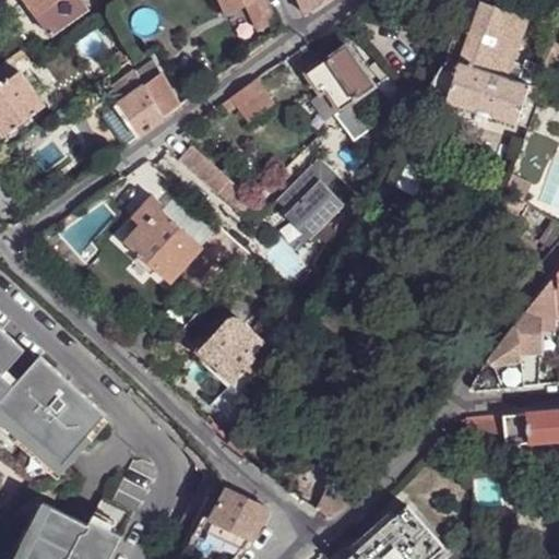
[(25,0),(52,36),(88,9),(82,0),(25,0)]
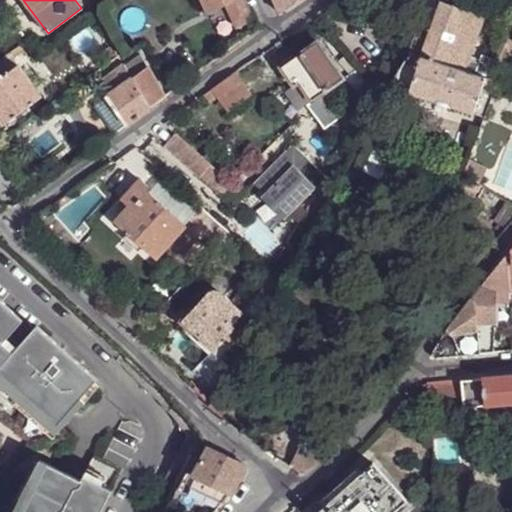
[(200,0),(207,14),(220,8),(226,5),(229,12),(237,27),(253,19),(243,0),(200,0)]
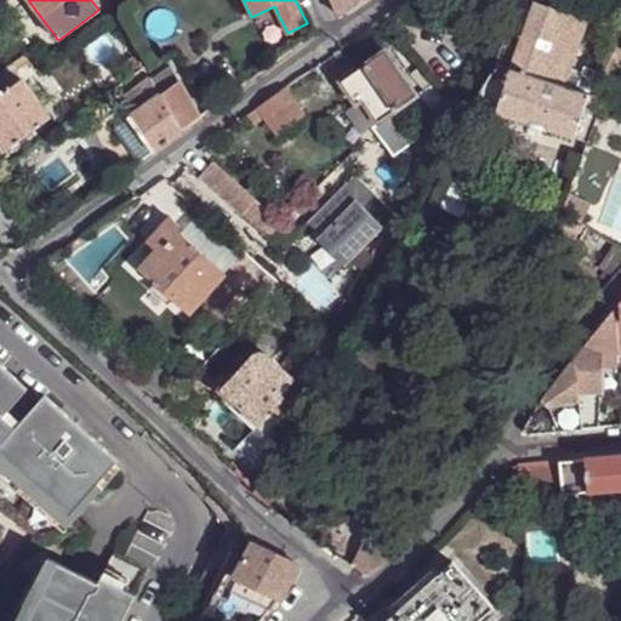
[(331,0),(341,18),(366,0),(331,0)]
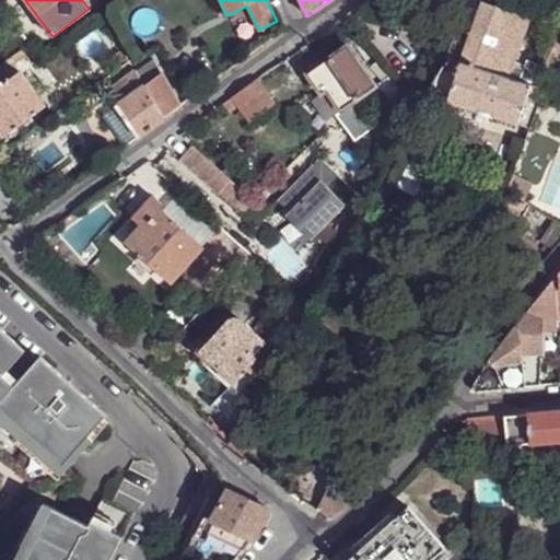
[(461,63),(510,80),(531,19),(481,2),(461,63)]
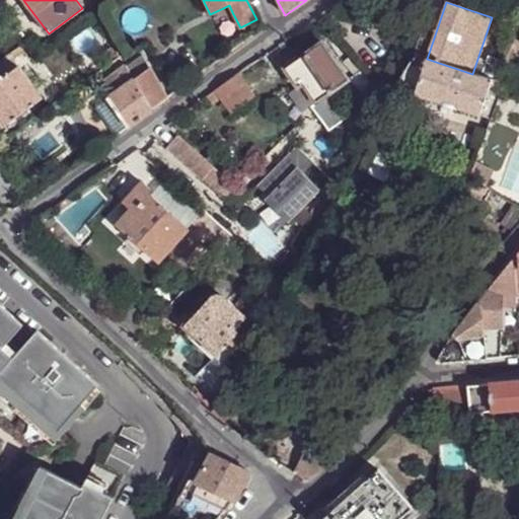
[(226,15),(232,12),(229,5),(223,8),(226,15)]
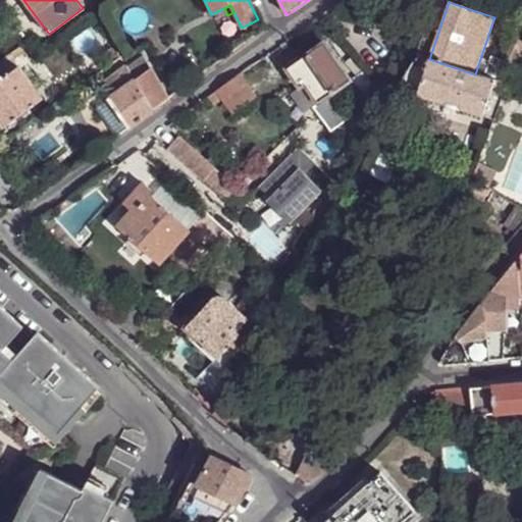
[(319,103),(352,82),(325,45),(286,70),(288,71),(300,88),(301,89),(306,86),(315,99),(319,103)]
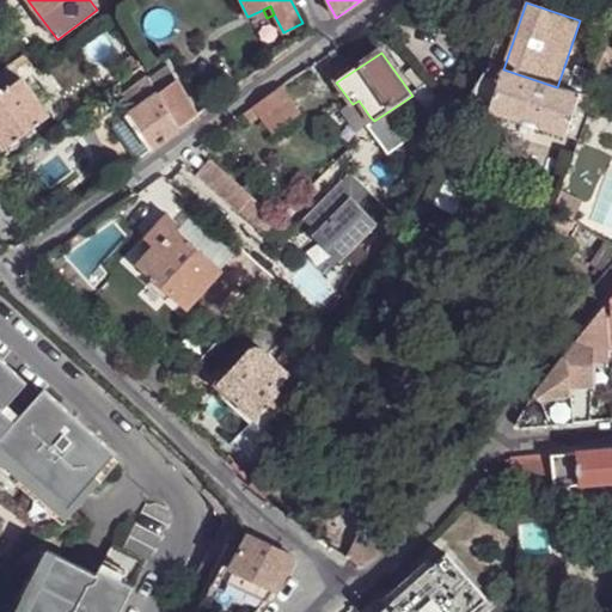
[(150,78),(178,130),(199,117),(169,65),(150,78)]
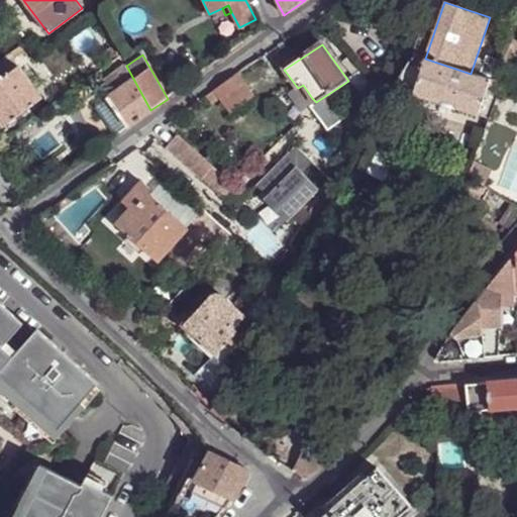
[(489,118),(502,84),(471,74),(425,59),(415,55),(393,86),(412,93),(412,94),(478,116),(489,118)]
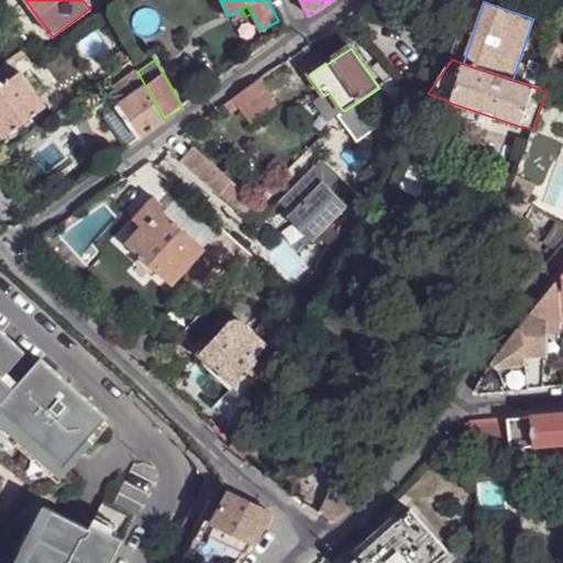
[(44,106),(14,64),(0,74),(0,129),(4,136),(44,106)]
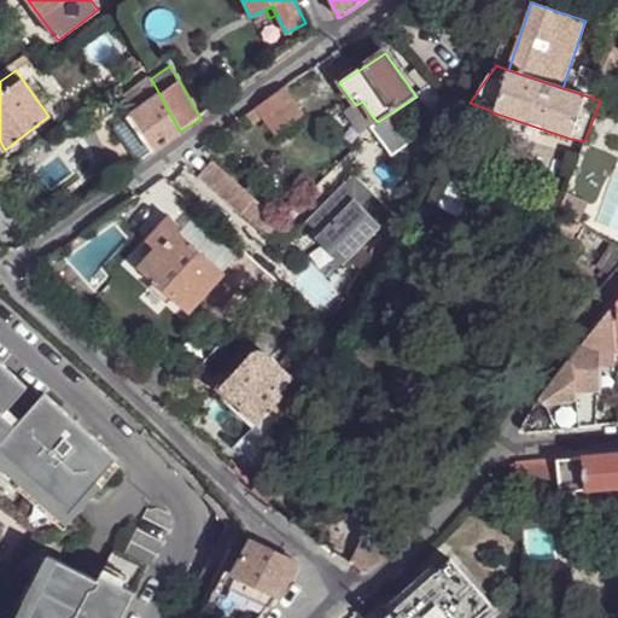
[(418,83),(424,76),(418,70),(410,76),(418,83)]
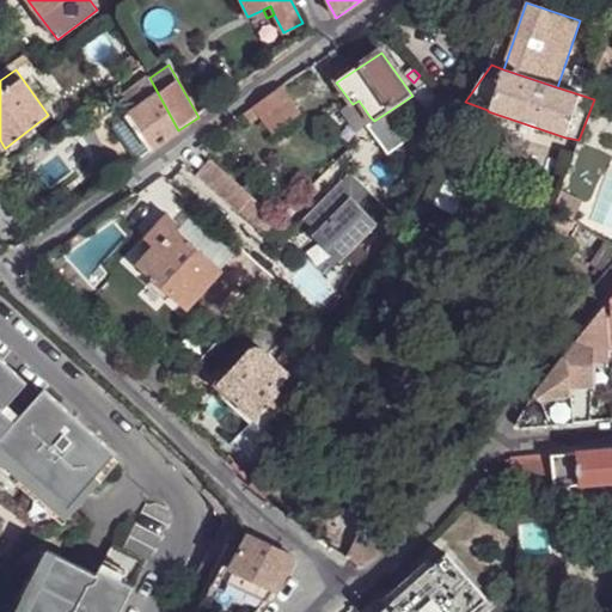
[(420,87),(427,83),(420,75),(414,83),(420,87)]
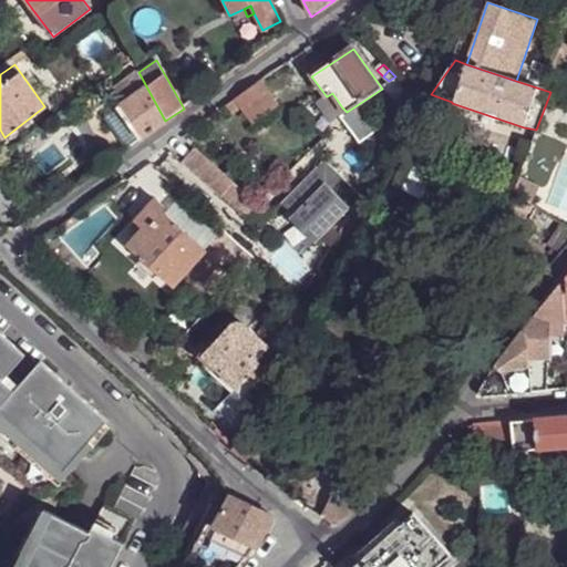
[(140,140),(165,121),(138,72),(113,89),(123,103),(117,107),(140,140)]
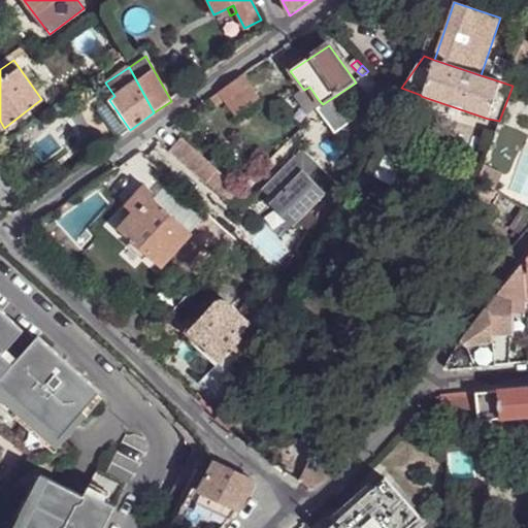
[(304,90),(303,89),(291,72),(285,77),(293,89),(287,93),(301,112),(319,100),(309,87),(304,90)]
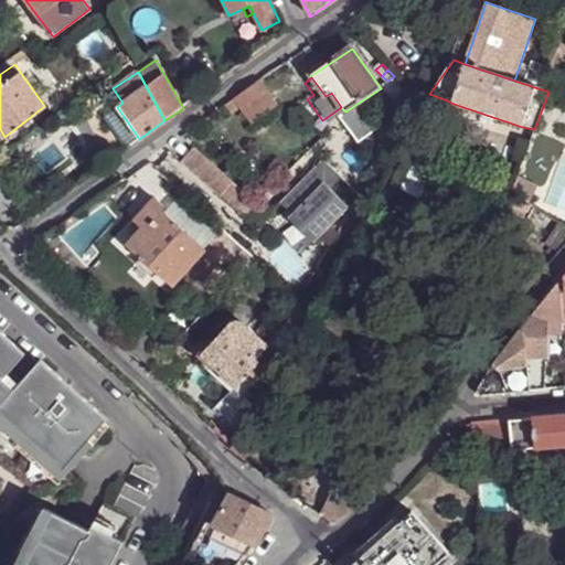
[(259,81),(235,98),(242,108),(253,124),(277,106),(259,81)]
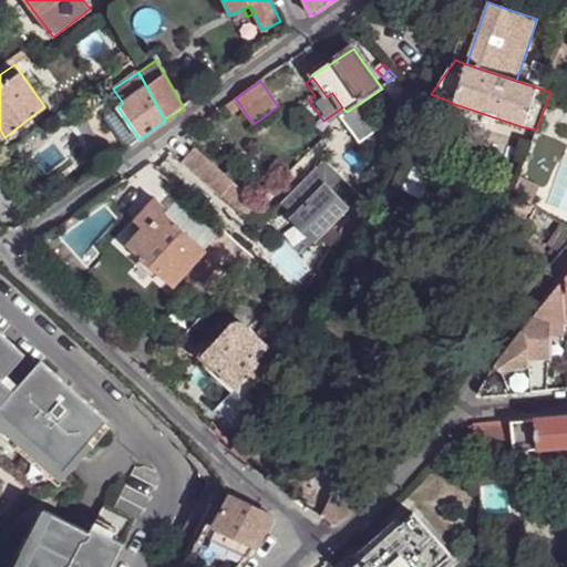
[(236,99),(226,106),(233,115),(243,109),(236,99)]
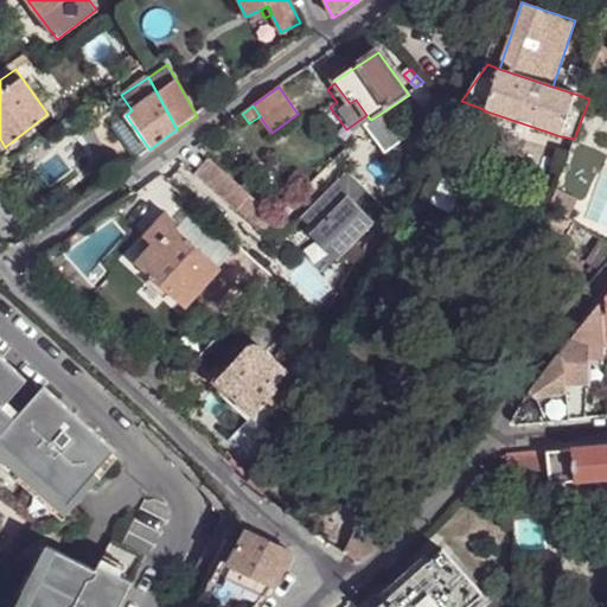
[(136,160),(149,149),(126,115),(112,125),(136,160)]
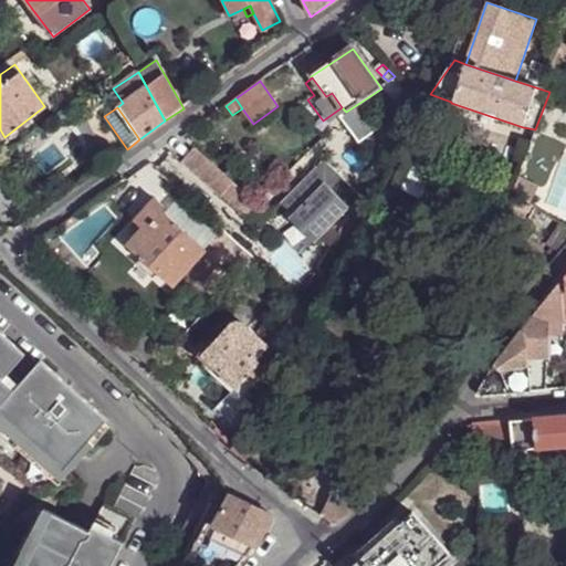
[(232,184),(195,148),(181,163),(220,198),(224,192),(232,184)]
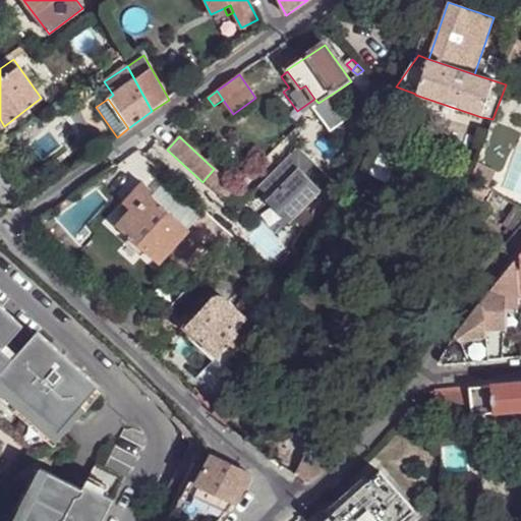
[(135,150),(127,156),(133,162),(140,155),(135,150)]
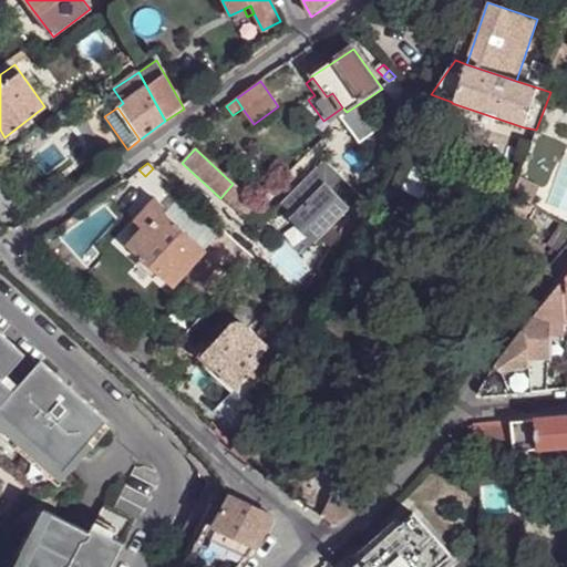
[(323,163),(281,206),(291,216),(287,220),(312,245),(348,208),(322,183),(333,171),(323,163)]
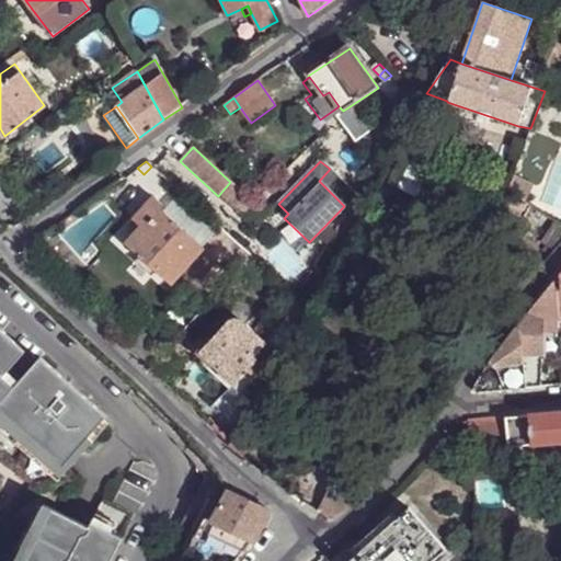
[(254,204),(230,182),(222,191),(247,213),(254,204)]
